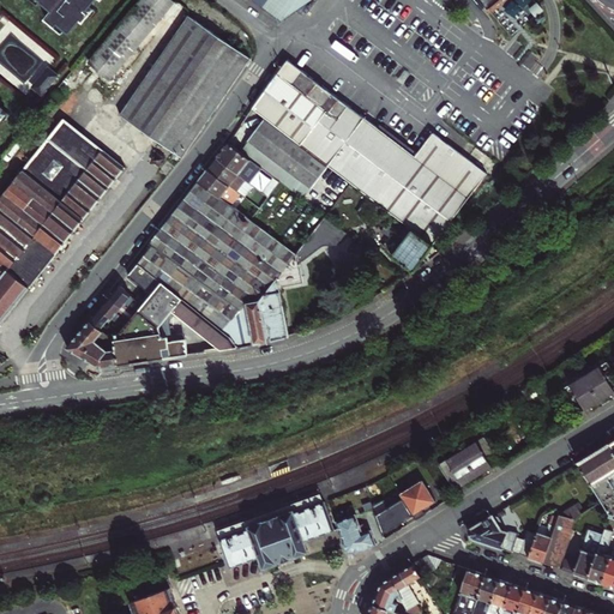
[(35,6),(26,0),(24,0),(22,4),(31,11),(35,7),(34,7),(35,6)]
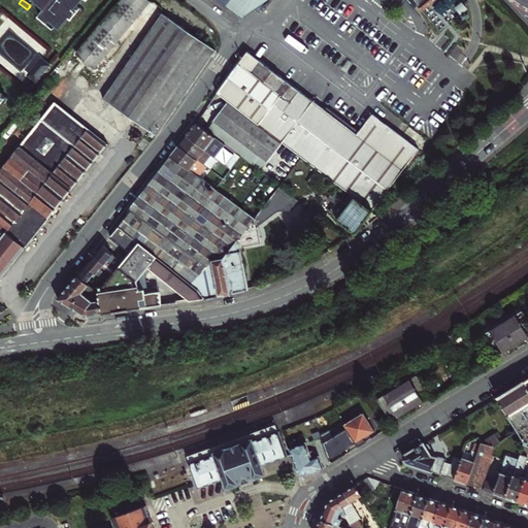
[(71,10),(78,1),(81,4),(84,0),(23,0),(30,5),(29,6),(30,6),(40,14),(34,22),(41,28),(43,25),(51,30),(54,33),(64,22),(66,23),(71,17),(68,14),(71,10)]
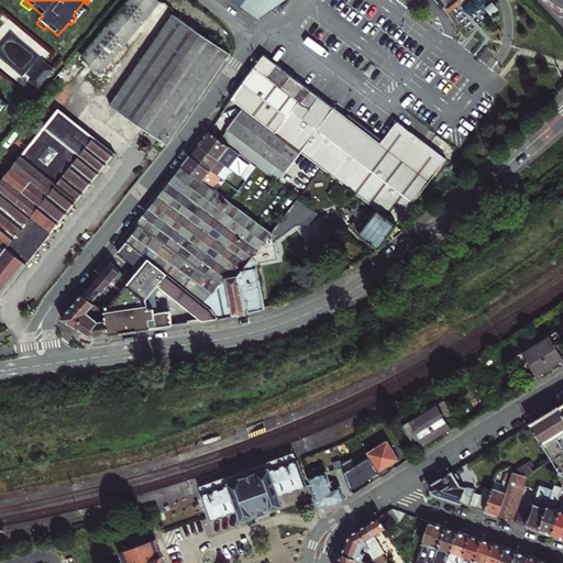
[(159,2),(157,0),(129,0),(83,56),(101,73),(159,2)]
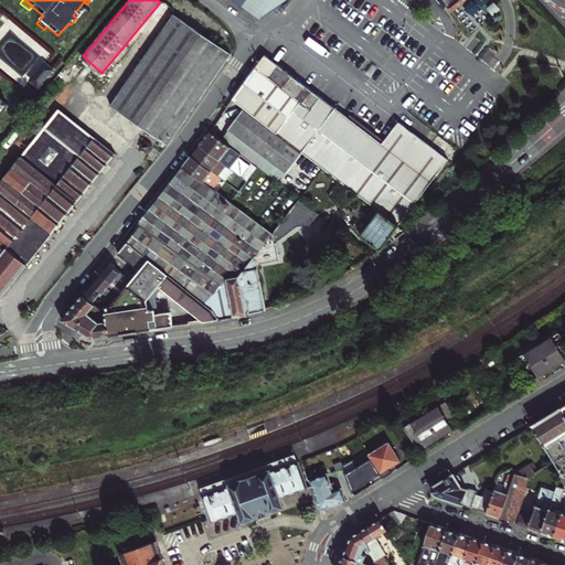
[(233,0),(259,20),(274,0),(233,0)]
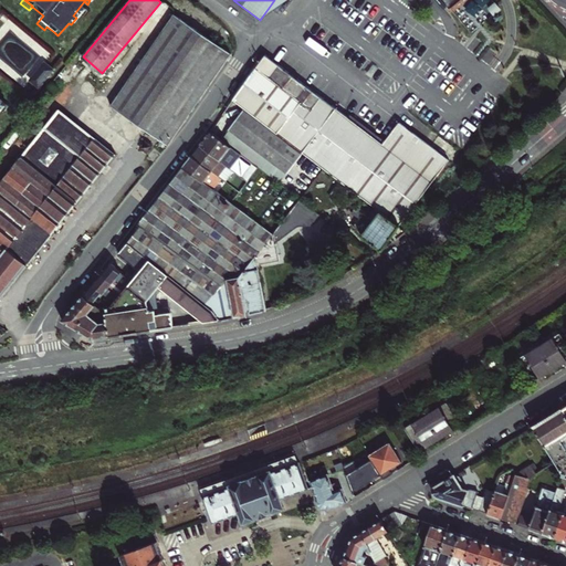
[(274,0),(260,20),(271,28),(291,0),(274,0)]
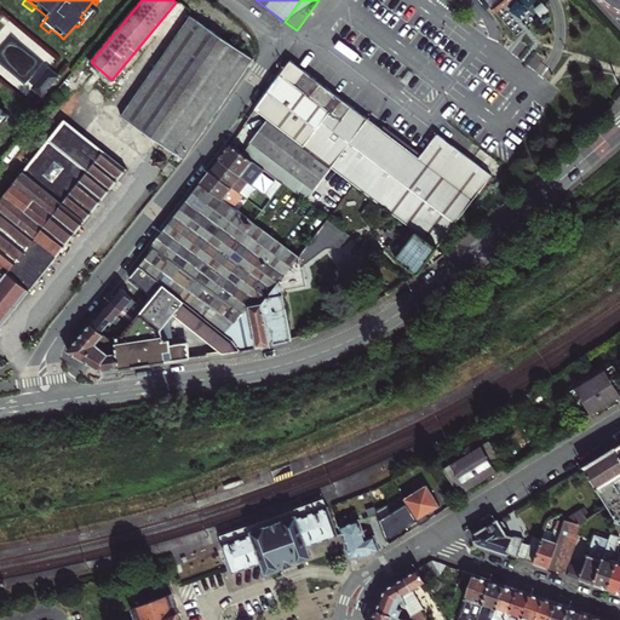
[(483,0),(493,11),(505,0),(483,0)]
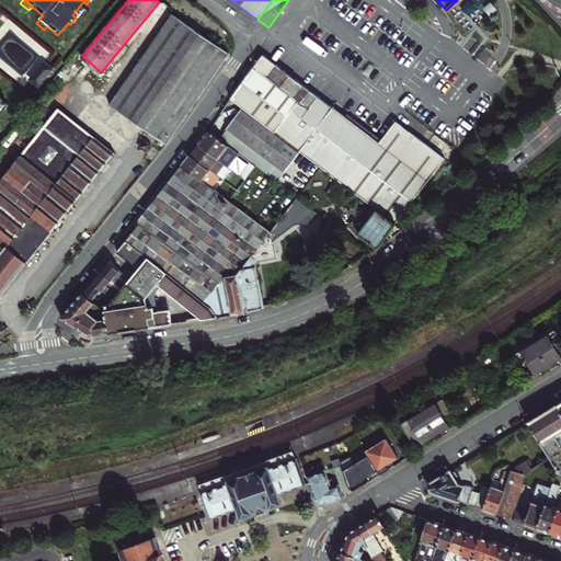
[(76,18),(78,20),(81,15),(76,11),(72,15),(76,18)]
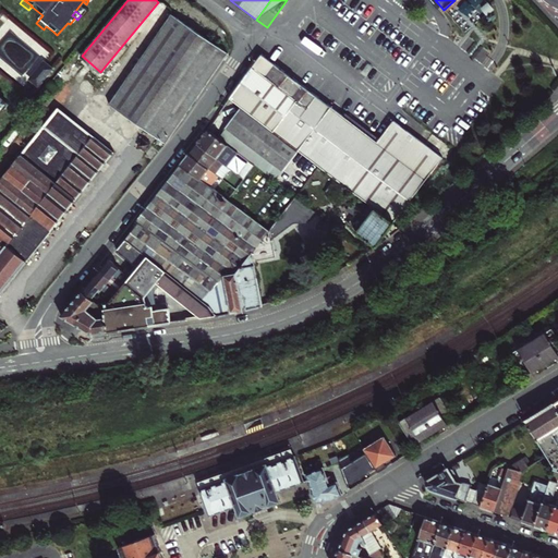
[(171,14),(109,104),(166,143),(228,52),(171,14)]
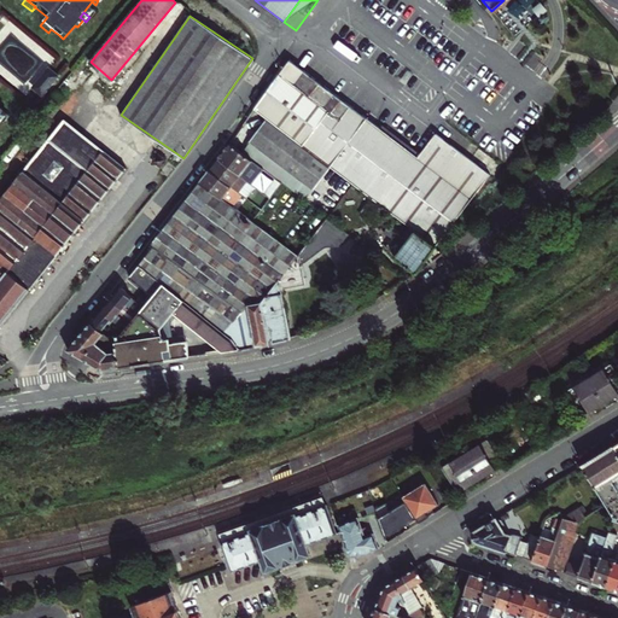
[(48,33),(47,34),(56,40),(59,35),(51,29),(48,33)]
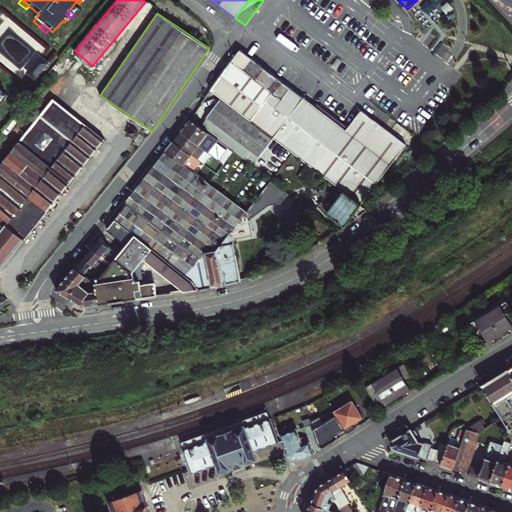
[(240,49),(231,62),(272,94),(273,93),(244,70),(253,59),(240,49)]
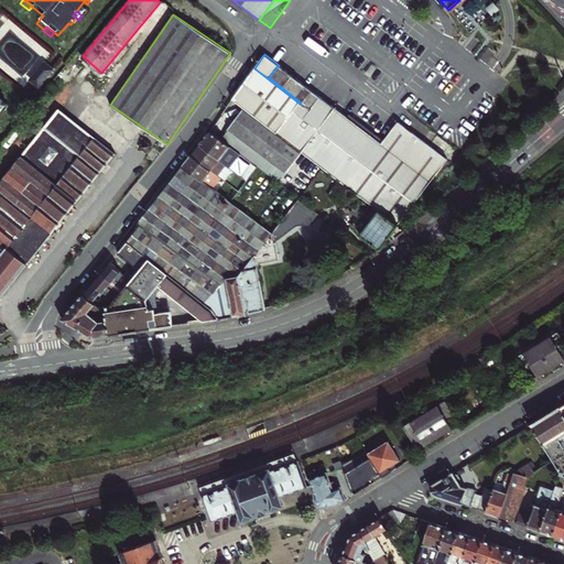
[(43,64),(30,82),(38,88),(52,71),(43,64)]
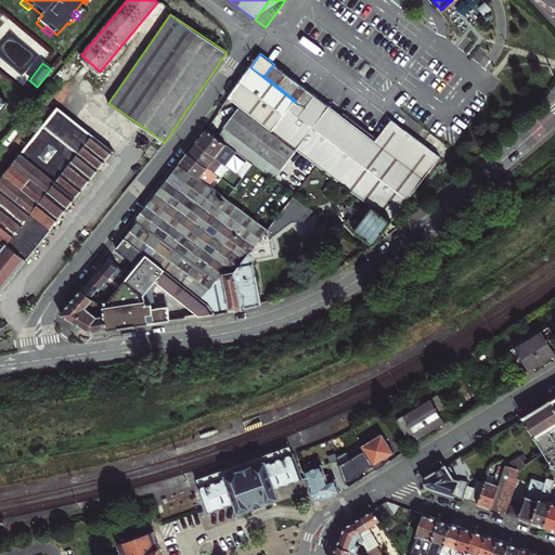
[(296,101),(295,102),(274,129),(298,147),(330,106),(274,64),(265,76),(296,101)]
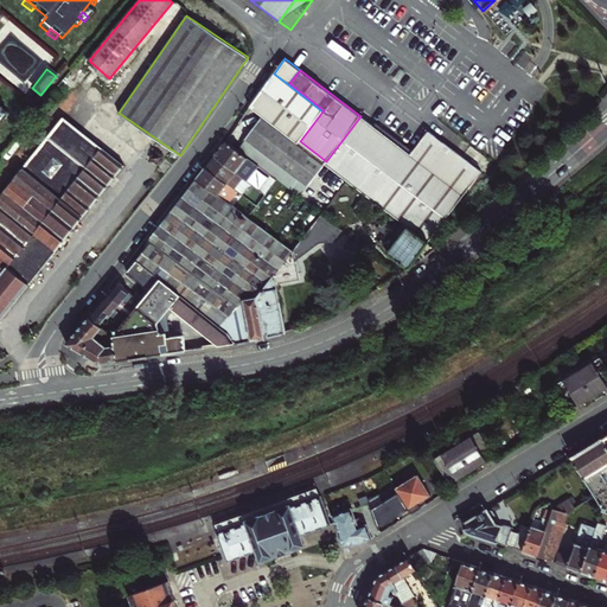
[(299,144),(300,141),(323,112),(274,74),(261,93),(250,107),(262,116),(299,144)]
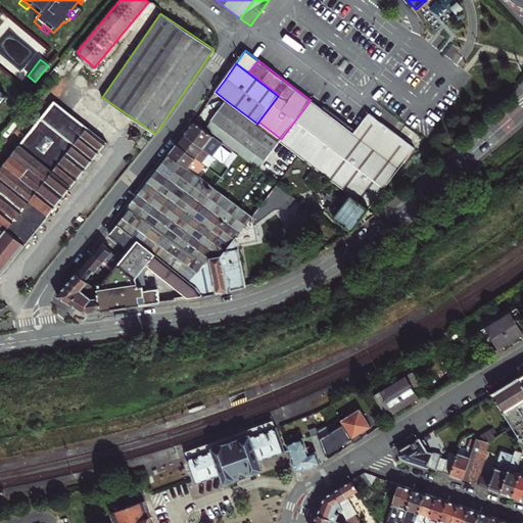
[(48,78),(42,86),(47,90),(53,83),(48,78)]
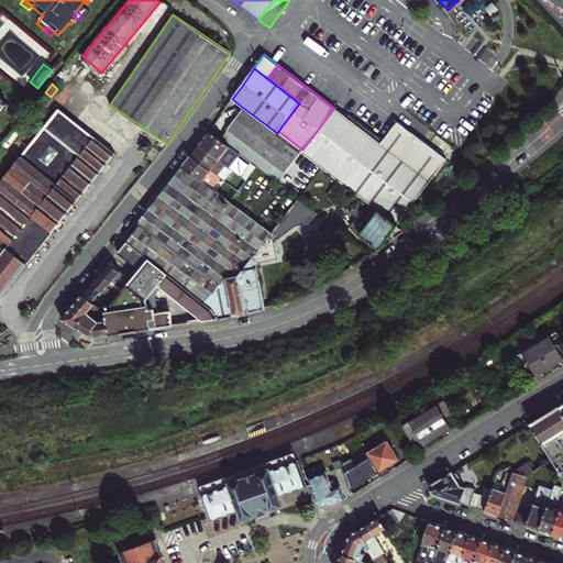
[(337,105),(334,108),(382,144),(385,141),(337,105)]
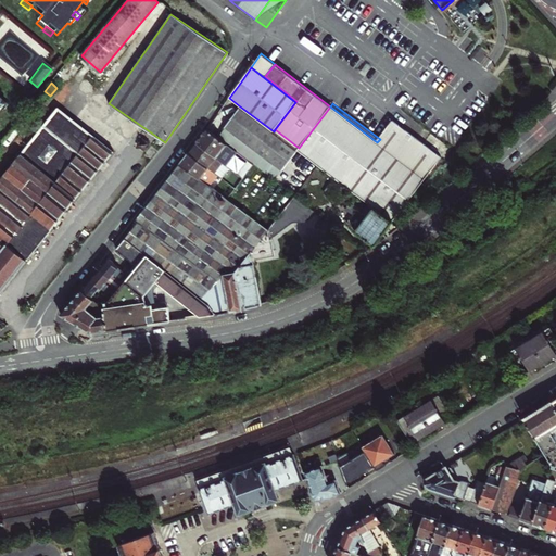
[(269,160),(285,140),(274,131),(240,106),(231,116),(225,126),(269,160)]
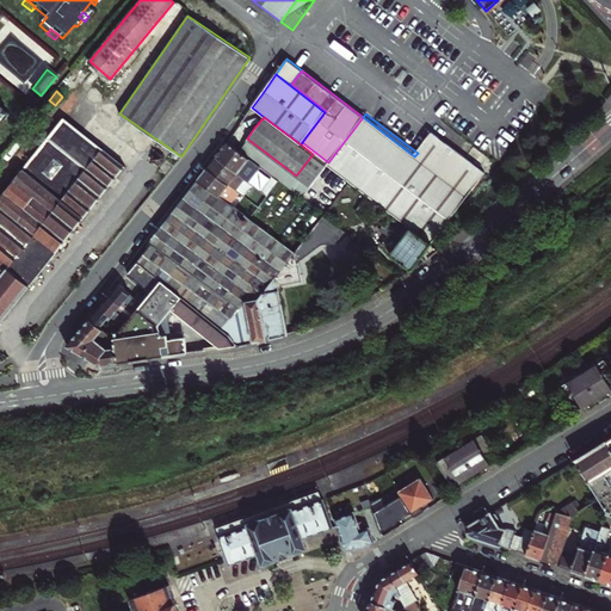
[(414,156),(363,117),(328,162),(326,165),(349,181),(368,196),(384,209),(411,229),(431,245),(460,208),(463,203),(474,189),(486,173),(433,133),(418,153),(414,156)]
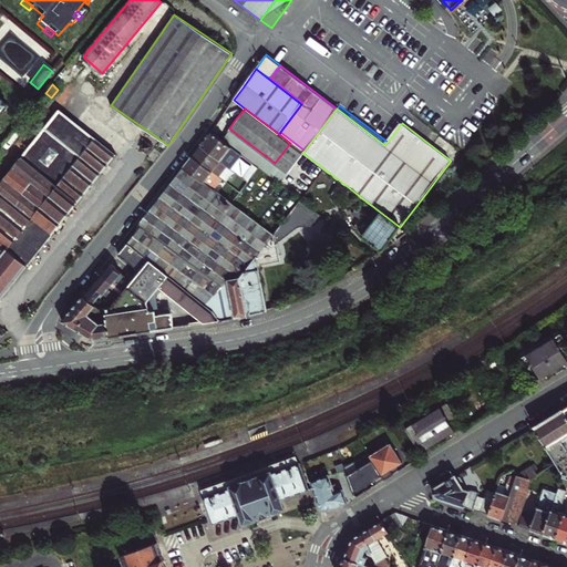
[(59,110),(0,183),(0,298),(0,299),(7,290),(116,154),(59,110)]
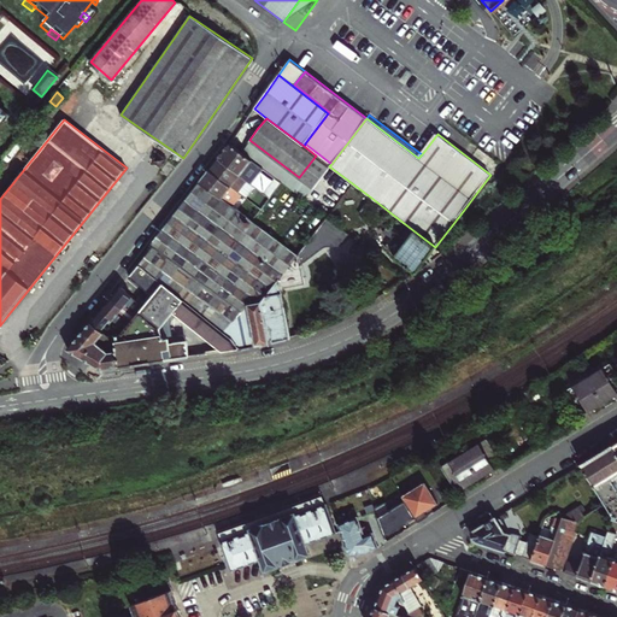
[(250,140),(240,152),(262,168),(275,177),(281,182),(291,189),(299,177),(250,140)]
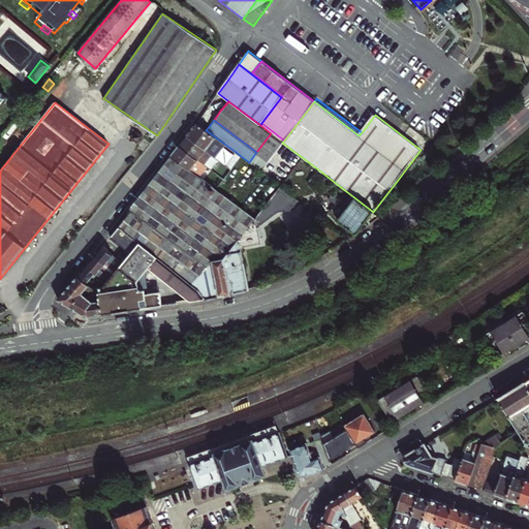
[(186,136),(214,157),(224,144),(196,123),(192,129),(186,136)]
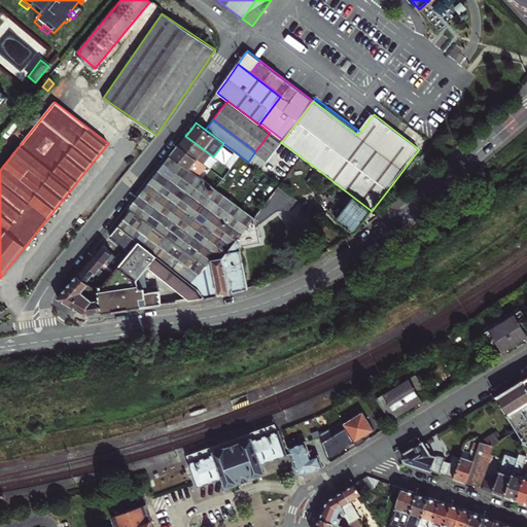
[(259,125),(270,133),(281,142),(283,140),(260,123),(259,125)]
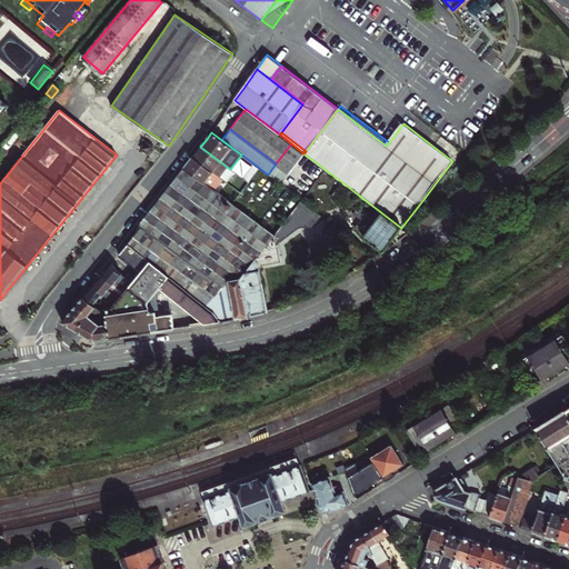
[(197,151),(192,157),(221,179),(228,182),(236,172),(230,169),(200,147),(197,151)]
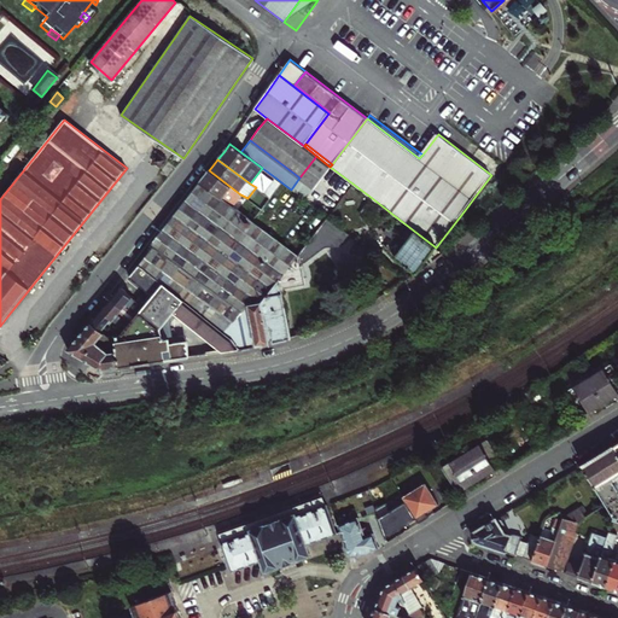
[(240,194),(209,170),(204,176),(200,182),(232,205),(240,194)]
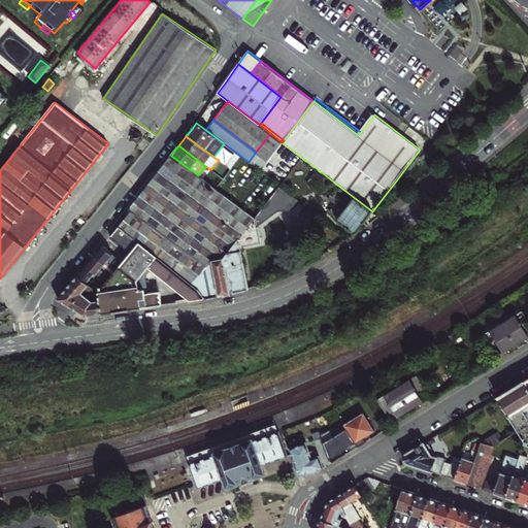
[(231,169),(240,156),(235,152),(226,165),(231,169)]
